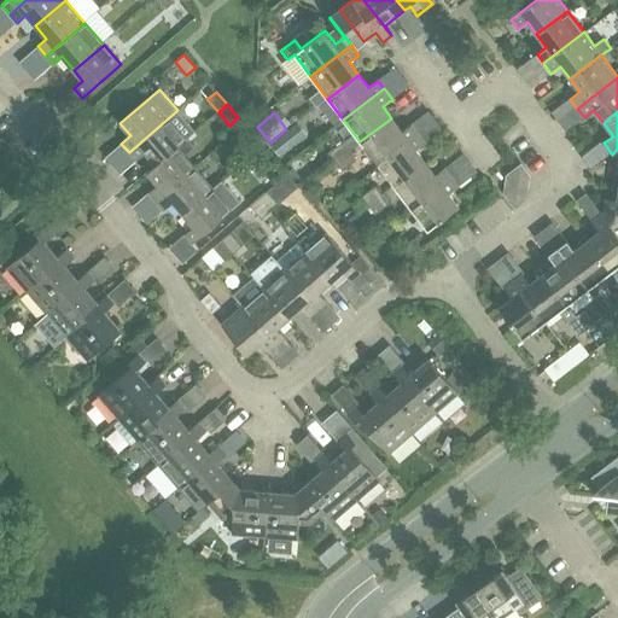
[(186,140),(168,118),(129,152),(136,161),(146,153),(156,165),(186,140)]
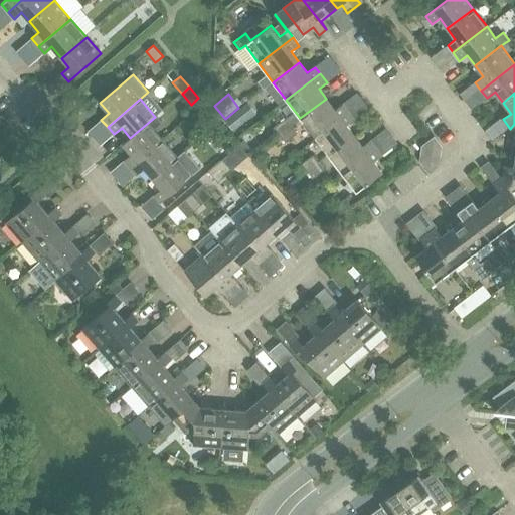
[(300,118),(314,136),(348,110),(343,104),(335,110),(326,99),(300,118)]
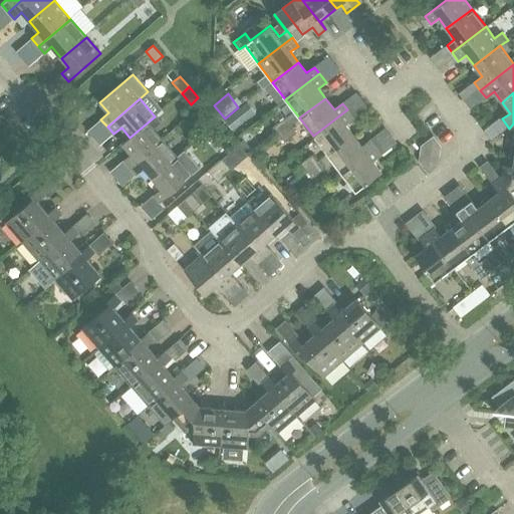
[(313,136),(327,155),(353,135),(345,124),(353,118),(347,109),(313,136)]
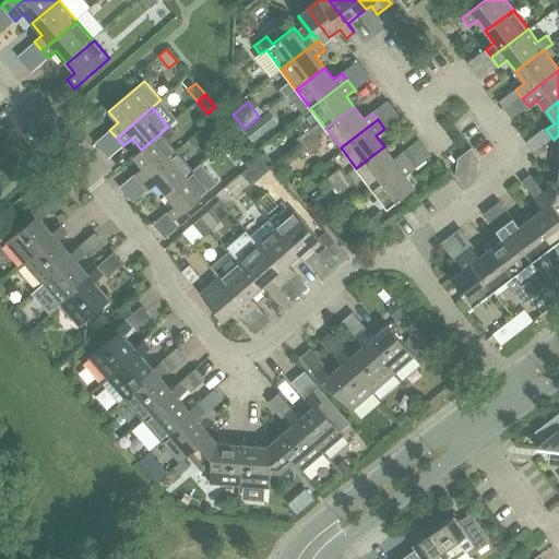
[(229,139),(237,132),(227,120),(219,127),(229,139)]
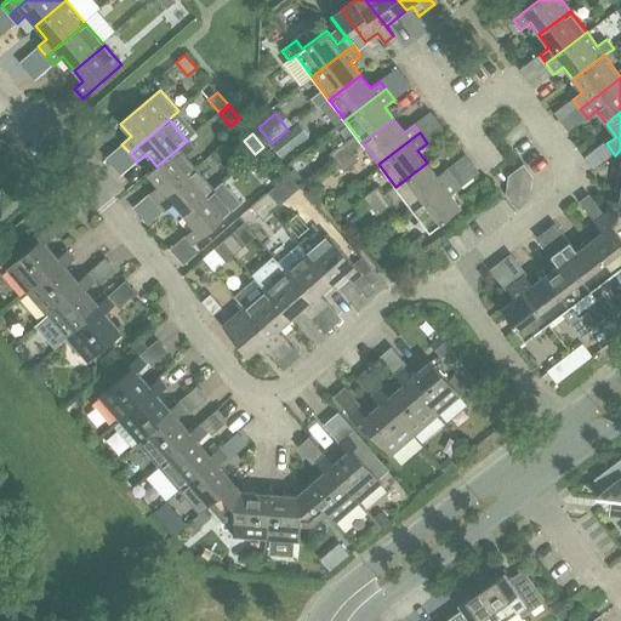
[(273,146),(284,158),(295,149),(284,136),(273,146)]
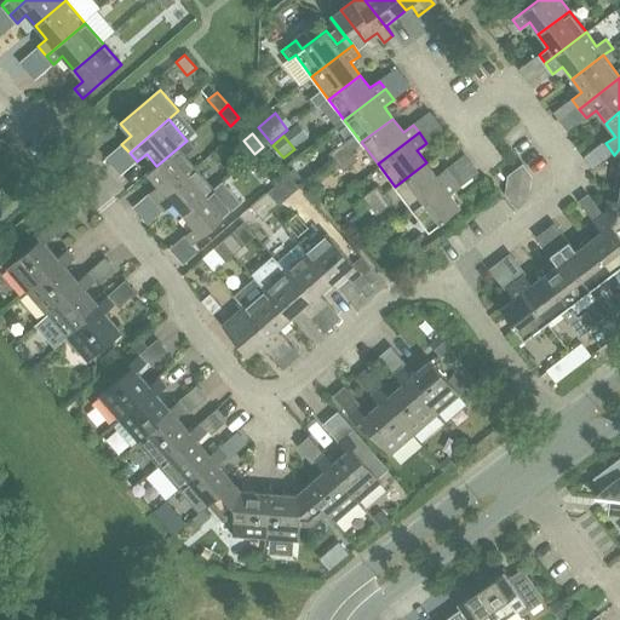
[(196,150),(187,141),(156,166),(148,173),(158,185),(149,194),(158,202),(195,170),(187,159),(196,150)]
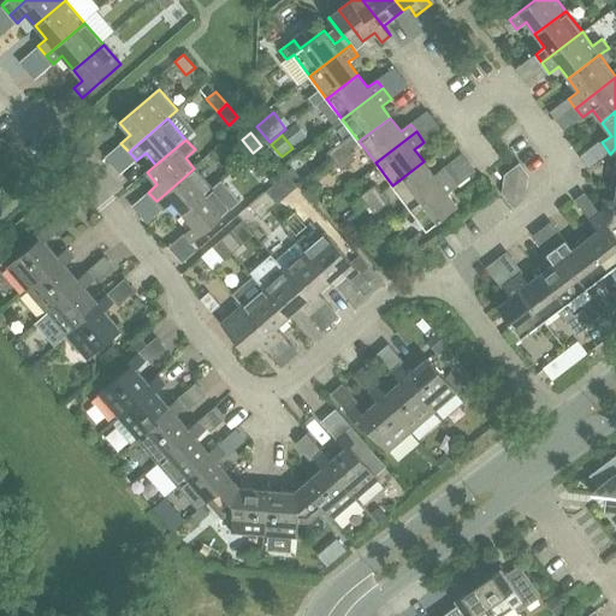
[(327,152),(335,161),(348,150),(342,142),(327,152)]
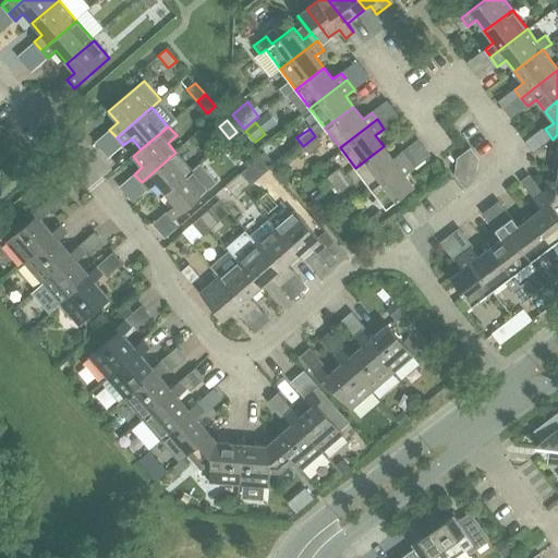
[(237,132),(229,138),(239,150),(247,143),(237,132)]
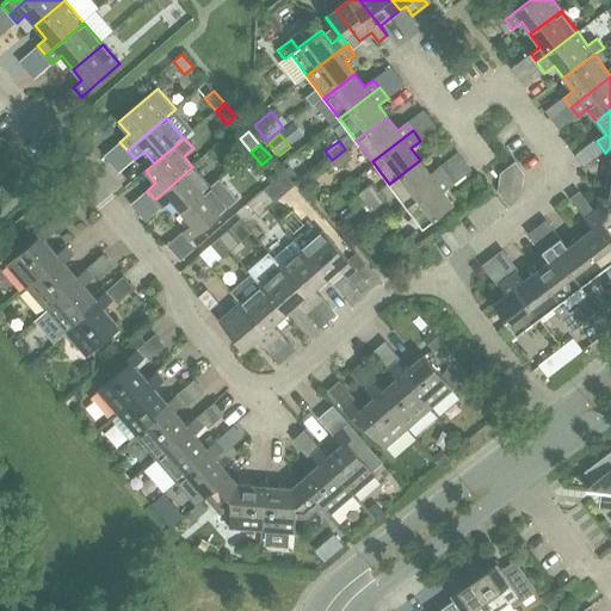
[(345,149),(332,160),(339,168),(352,159),(345,149)]
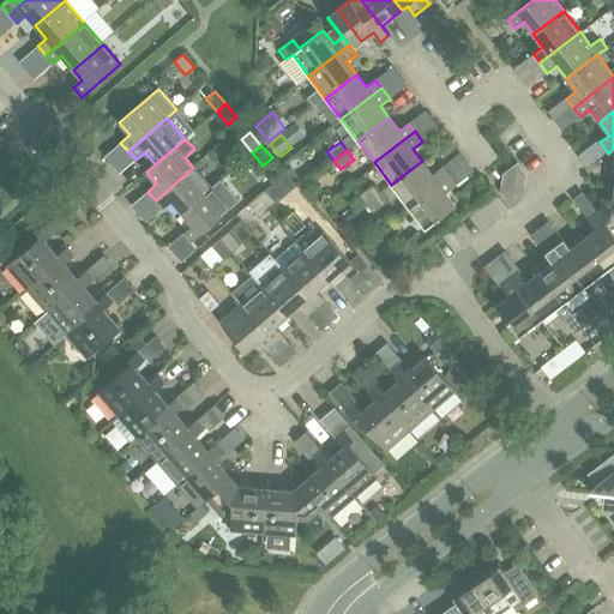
[(433,174),(422,161),(391,185),(408,206),(449,176),(441,167),(433,174)]
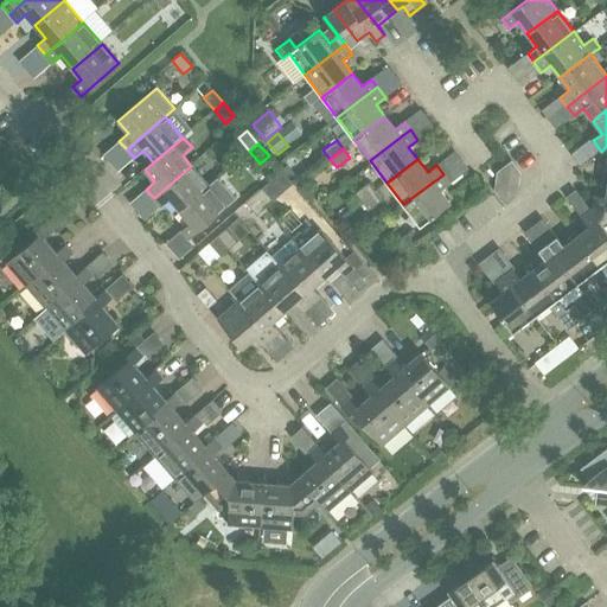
[(191,166),(154,198),(160,206),(170,199),(179,211),(209,186),(191,166)]
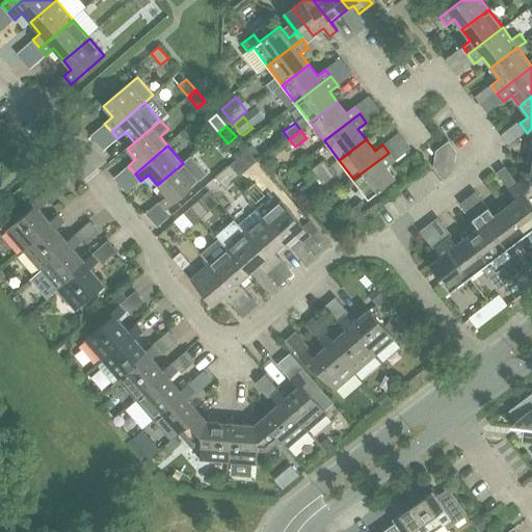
[(389,153),(353,179),(368,198),(395,178),(387,166),(395,161),(389,153)]
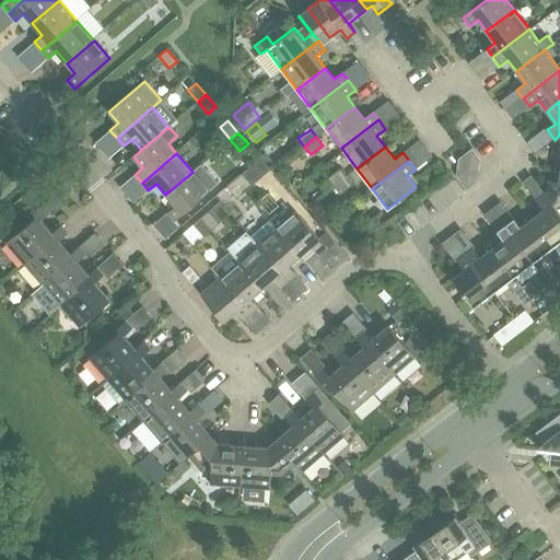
[(201,163),(193,172),(165,195),(175,206),(167,212),(174,221),(218,183),(201,163)]
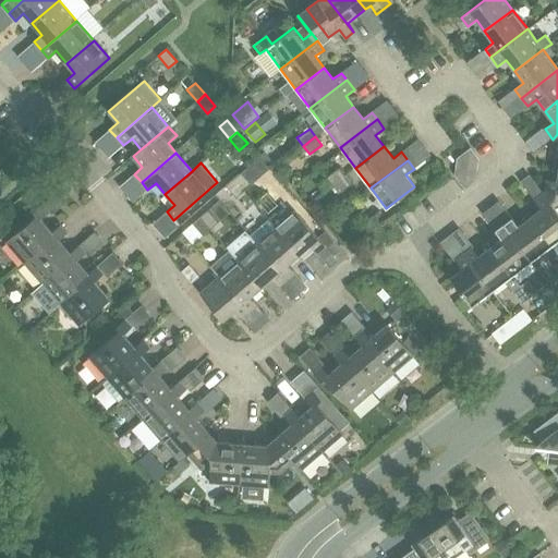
[(327,178),(332,185),(346,176),(339,168),(327,178)]
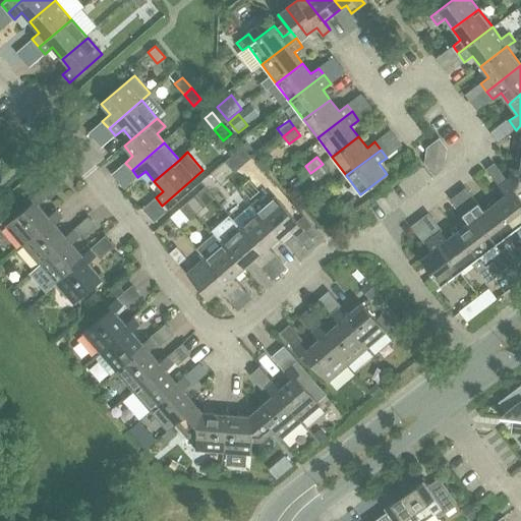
[(218,168),(228,179),(235,173),(225,162),(218,168)]
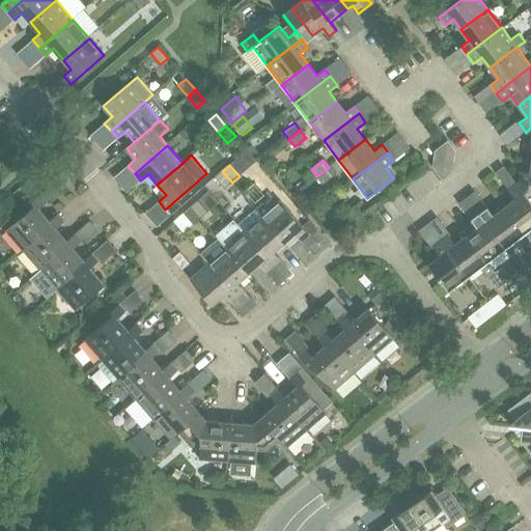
[(329,167),(316,176),(323,185),(334,175),(329,167)]
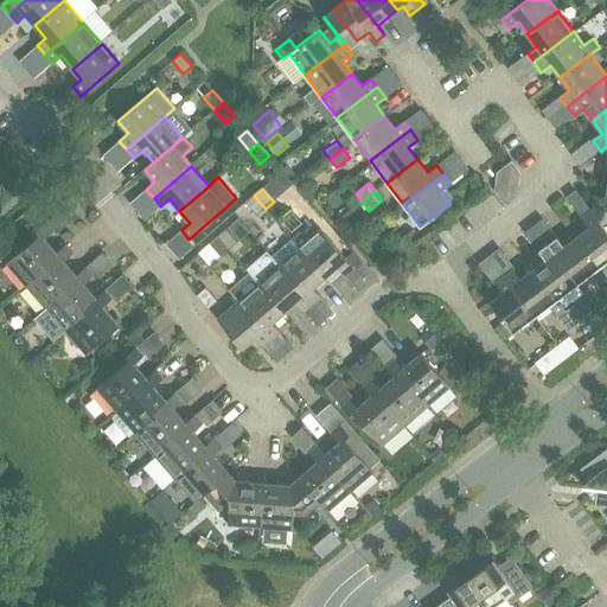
[(593,210),(592,211),(606,230),(606,195),(606,197),(595,196),(593,210)]
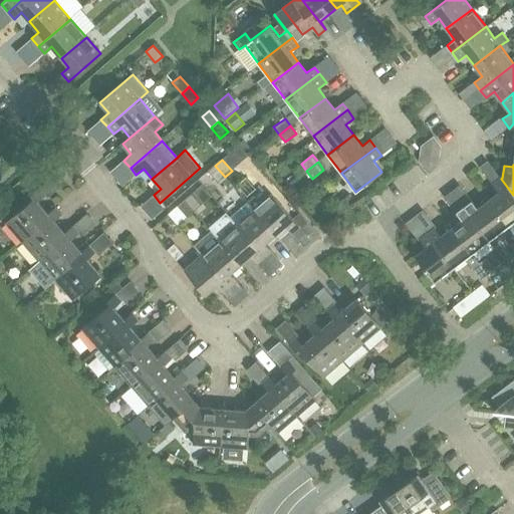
[(225,177),(215,166),(208,172),(217,183),(225,177)]
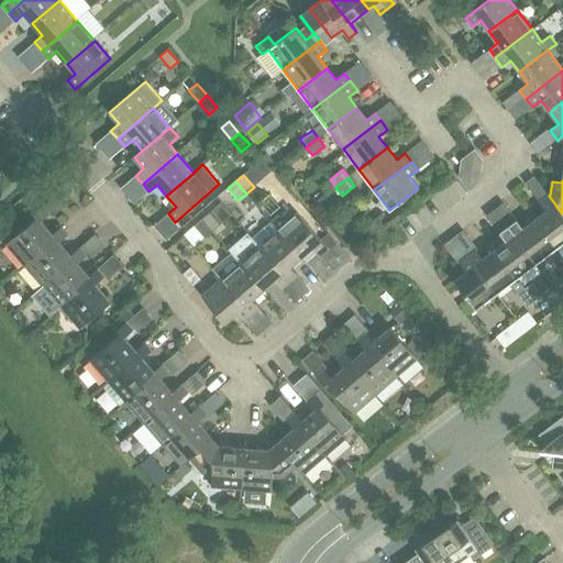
[(534,220),(556,247),(562,256),(562,213),(549,196),(540,202),(547,211),(534,220)]
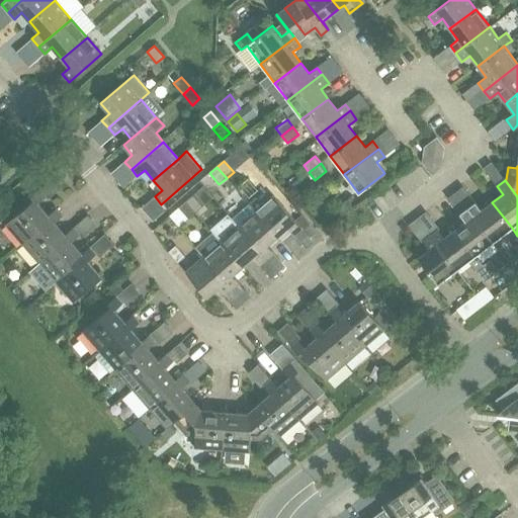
[(51,219),(49,216),(37,203),(46,196),(39,189),(31,196),(33,200),(6,224),(22,244),(51,219)]
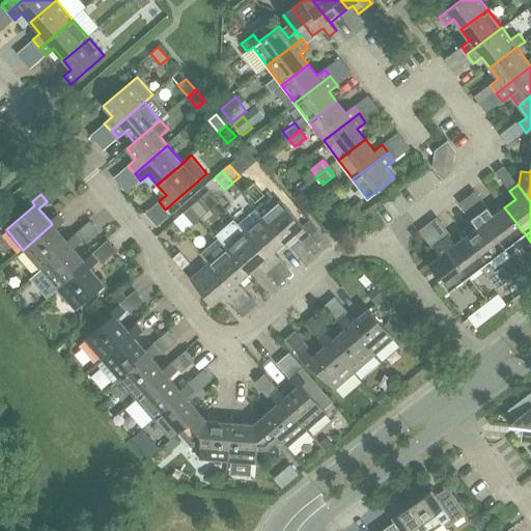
[(198,200),(191,206),(200,218),(207,212),(198,200)]
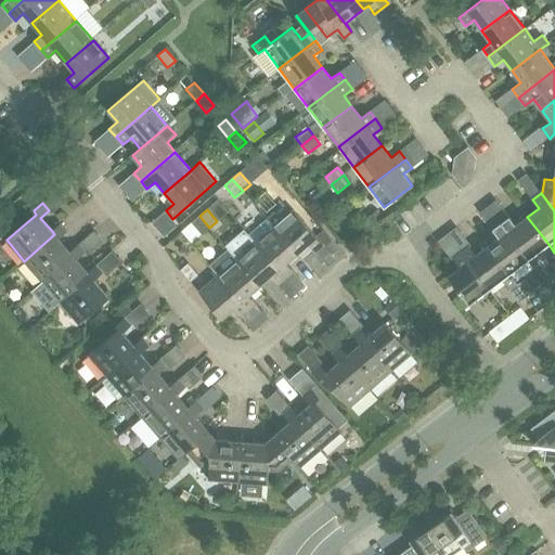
[(275,213),(267,220),(296,254),(308,244),(314,252),(323,245),(293,210),(282,220),(275,213)]
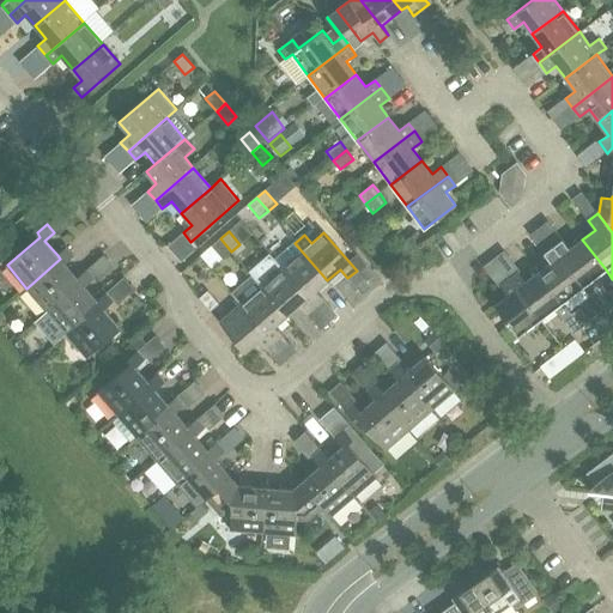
[(405,255),(418,246),(412,236),(398,247),(405,255)]
